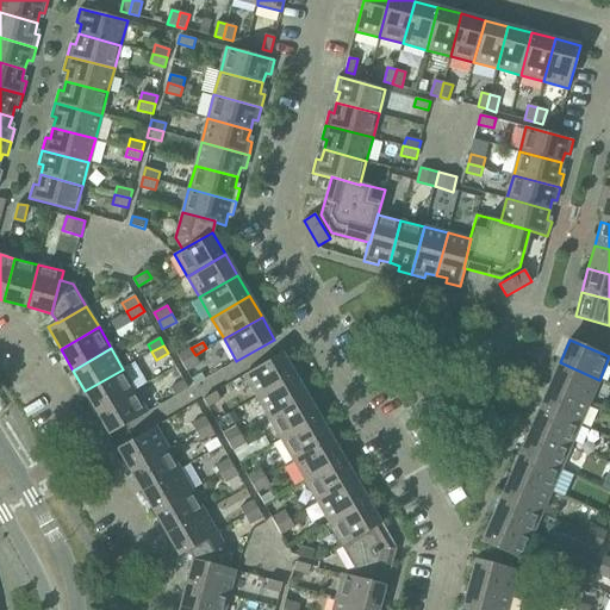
[(178,355),(182,362),(195,355),(191,348),(178,355)]
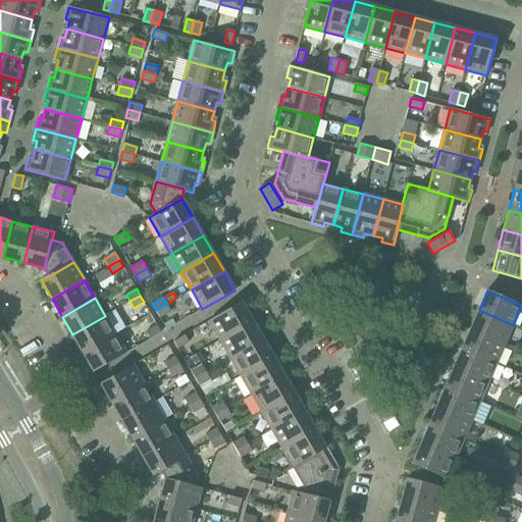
[(209,321),(220,340),(253,321),(242,302),(209,321)]
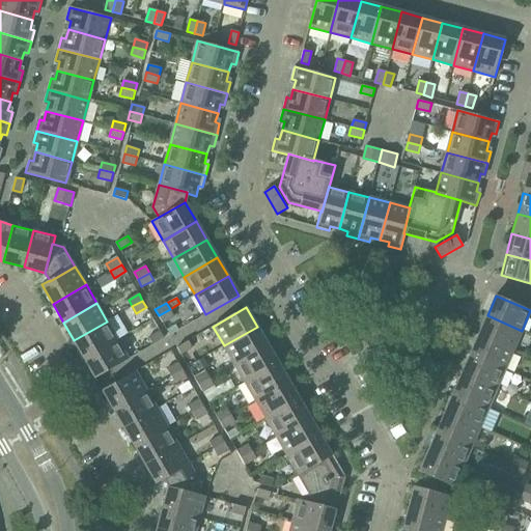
[(170,309),(159,315),(163,323),(173,316),(170,309)]
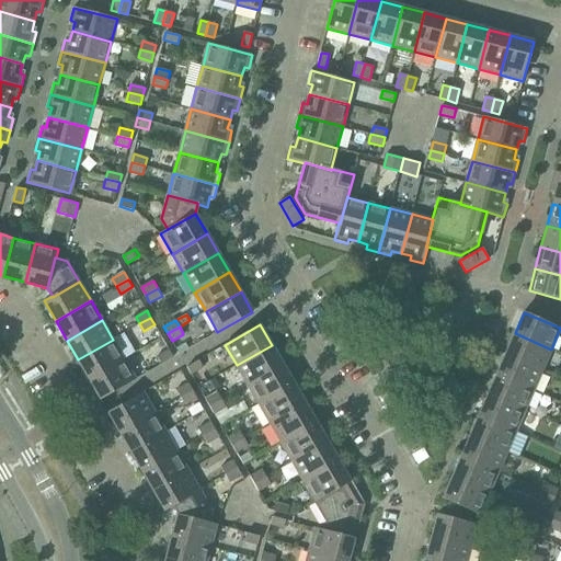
[(515,333),(505,354),(542,369),(551,350),(515,333)]
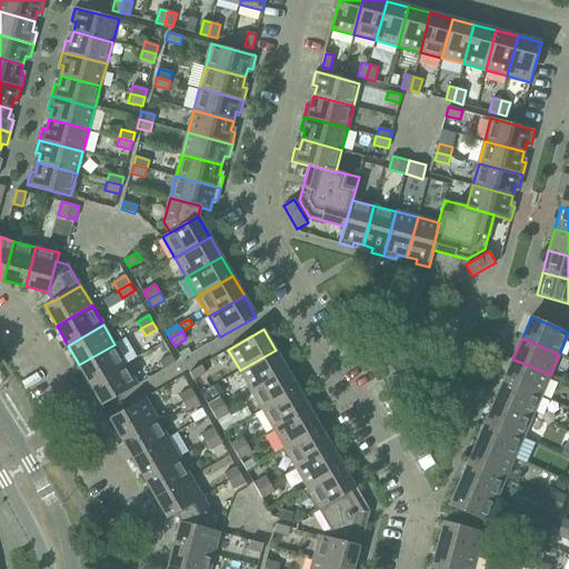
[(79,365),(90,385),(126,363),(115,345),(79,365)]
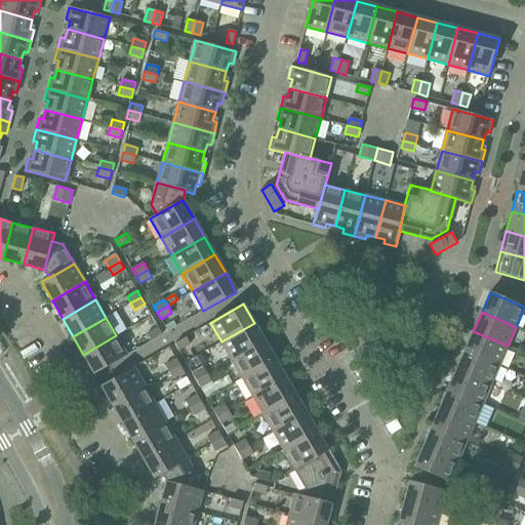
[(221,341),(232,360),(265,340),(254,323),(221,341)]
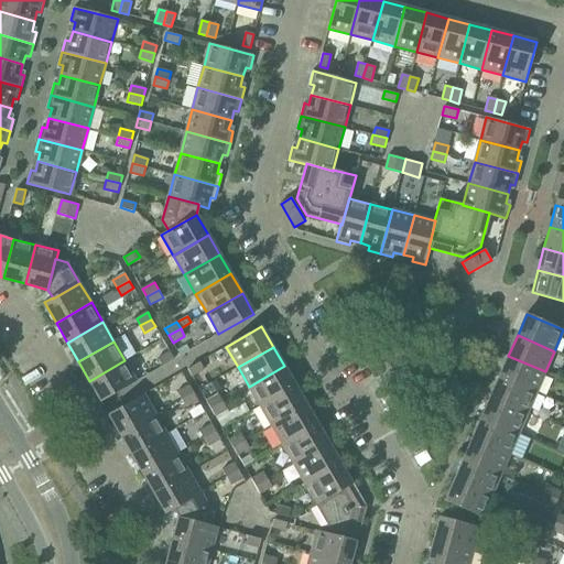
[(158,357),(162,366),(174,359),(170,350),(158,357)]
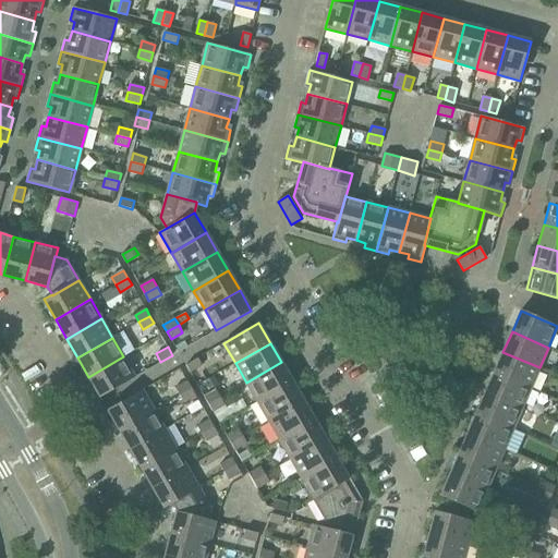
[(502,352),(494,373),(531,388),(540,367),(502,352)]
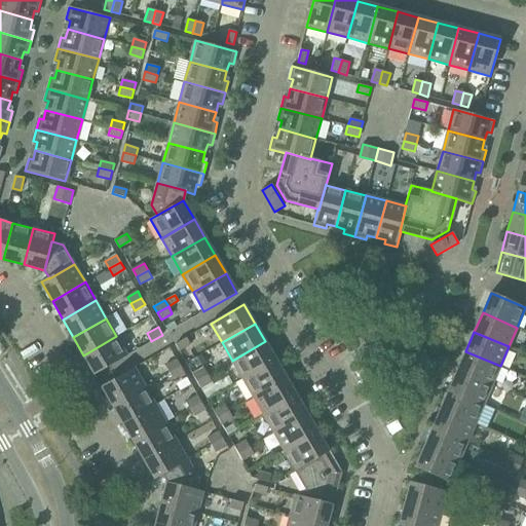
[(116,336),(83,355),(95,374),(127,355),(116,336)]
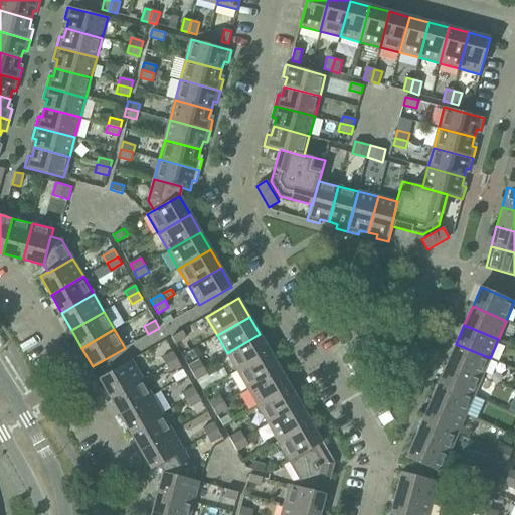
[(183,331),(172,337),(175,344),(186,337),(183,331)]
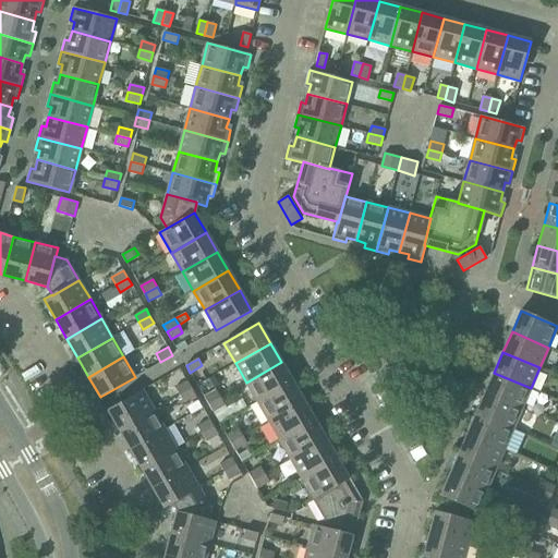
[(246,383),(257,401),(292,381),(281,362),(246,383)]
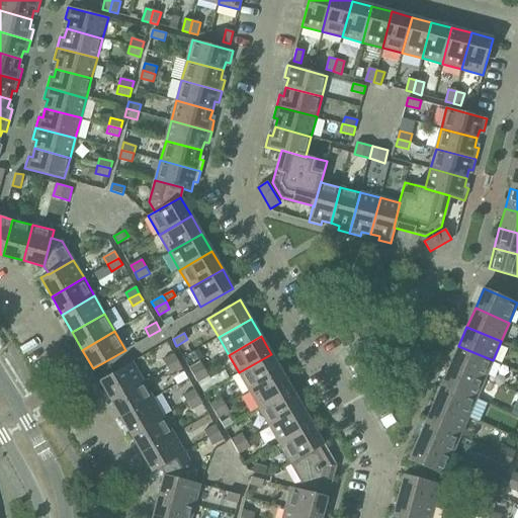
[(458,346),(450,364),(485,379),(493,360),(458,346)]
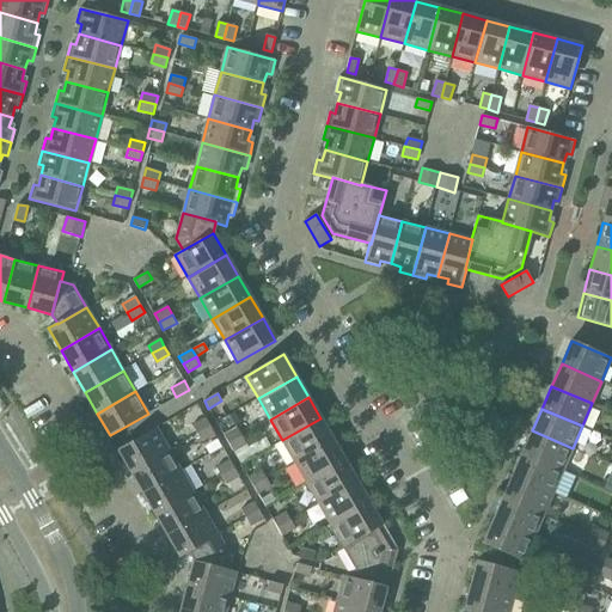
[(193,426),(197,434),(210,426),(206,417),(193,426)]
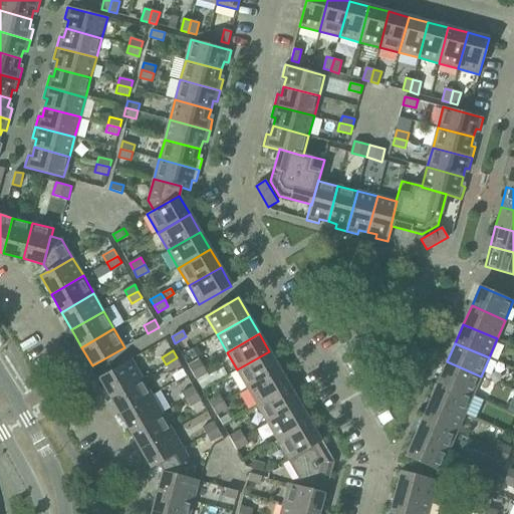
[(237,369),(248,388),(279,369),(269,351),(237,369)]
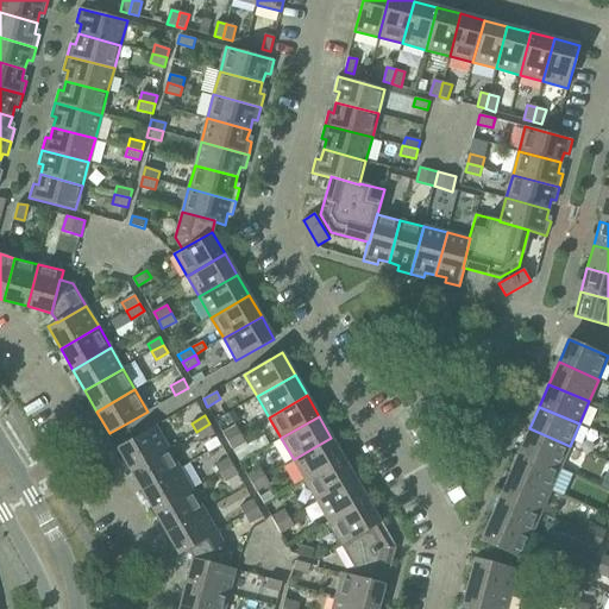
[(209,424),(196,432),(201,439),(214,432),(209,424)]
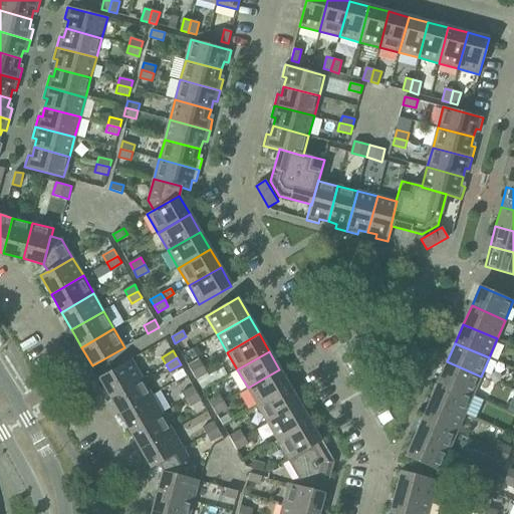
[(99,377),(109,397),(142,377),(132,359),(99,377)]
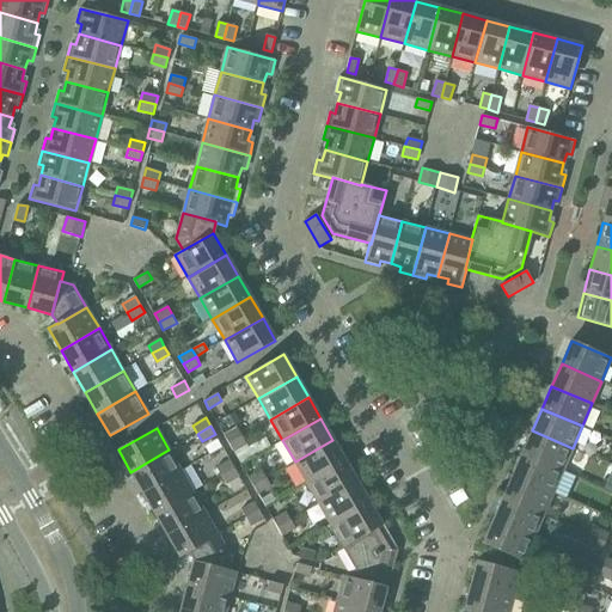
[(225,435),(228,444),(242,436),(238,428),(225,435)]
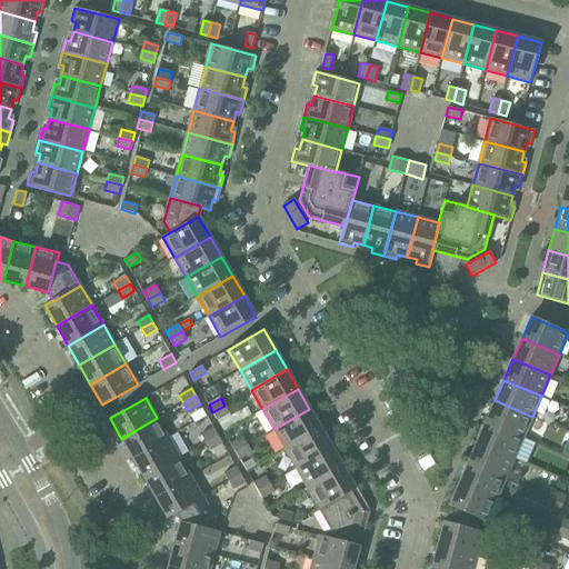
[(495,400),(486,421),(523,438),(532,417),(495,400)]
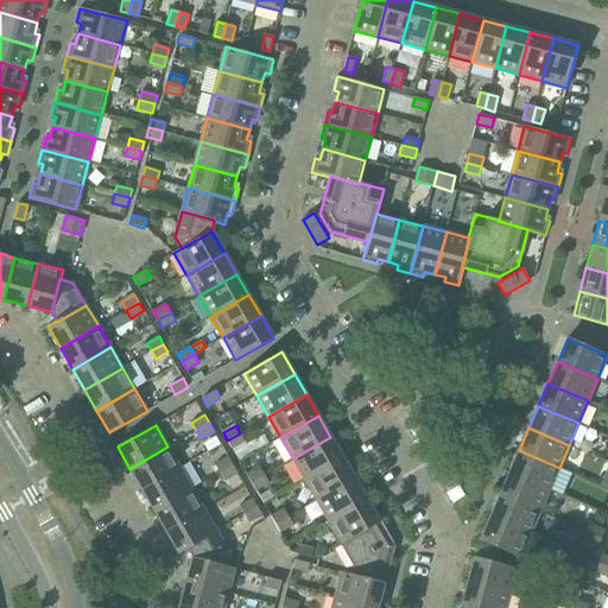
[(240,434),(227,441),(232,449),(245,441),(240,434)]
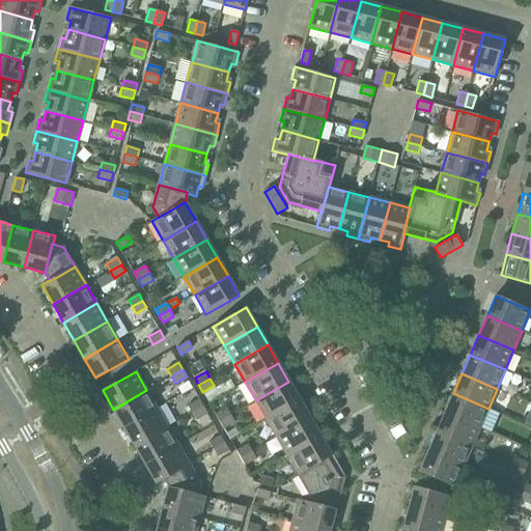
[(256,400),(267,419),(300,399),(288,382),(256,400)]
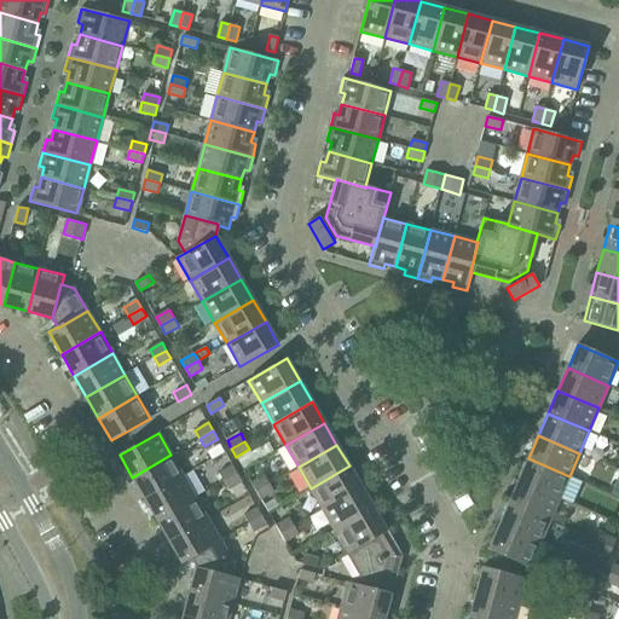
[(132,478),(145,498),(184,476),(171,455),(132,478)]
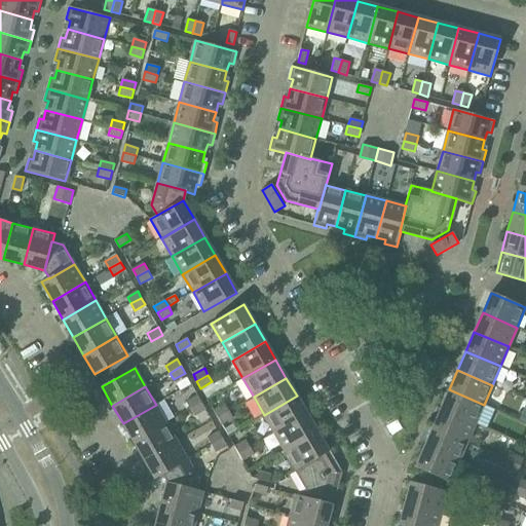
[(449,389),(441,409),(476,423),(484,405),(449,389)]
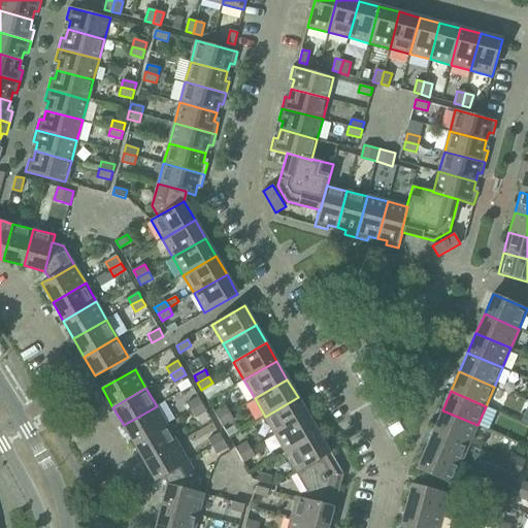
[(187,403),(191,410),(202,404),(198,397),(187,403)]
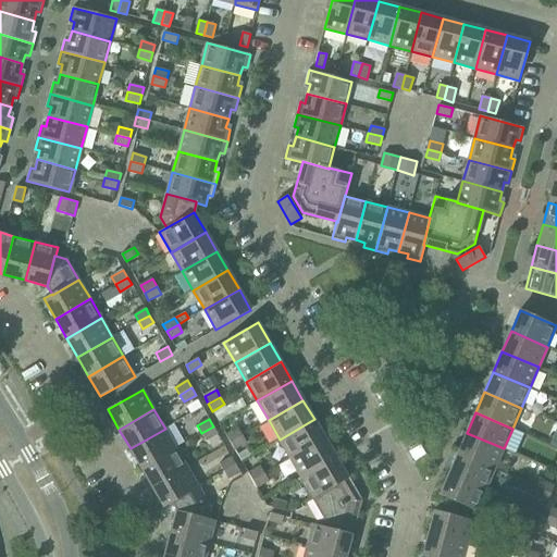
[(280,440),(291,458),(325,438),(314,419),(280,440)]
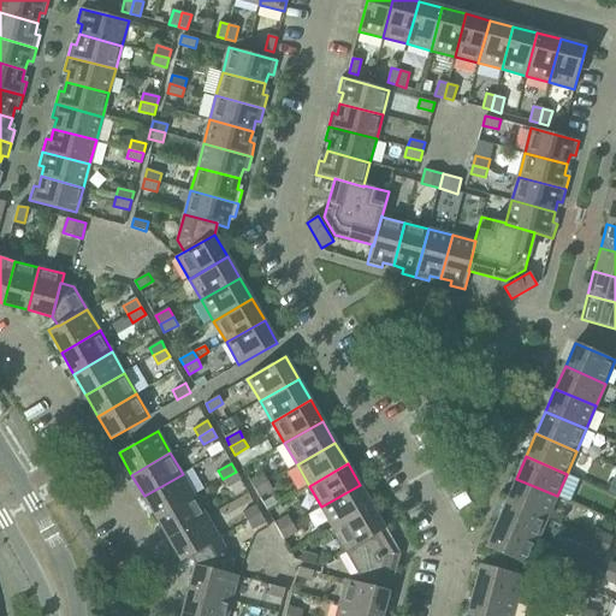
[(236,472),(223,479),(227,487),(241,479),(236,472)]
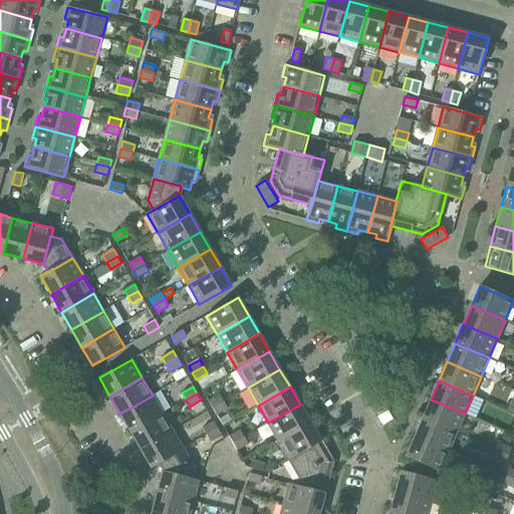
[(209,401),(213,408),(224,402),(220,395),(209,401)]
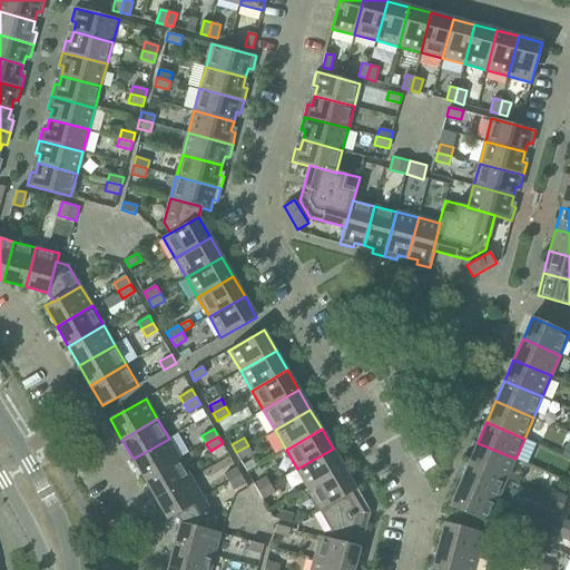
[(134,459),(145,479),(180,458),(169,439),(134,459)]
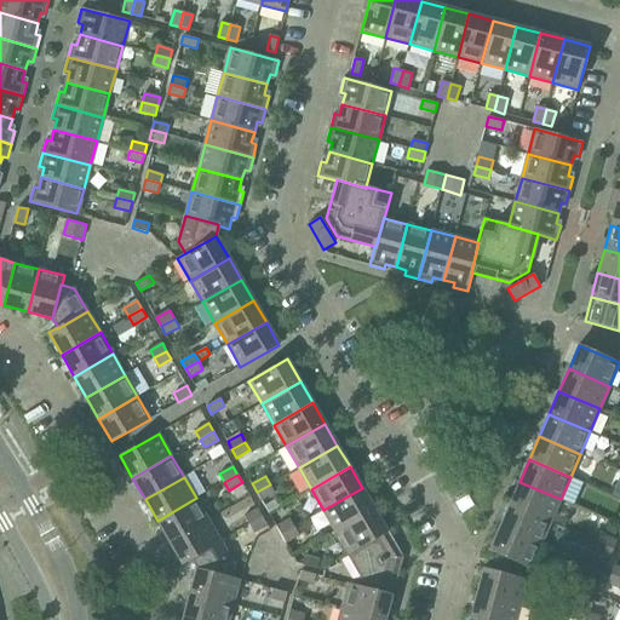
[(520,482),(510,505),(551,522),(561,499),(520,482)]
